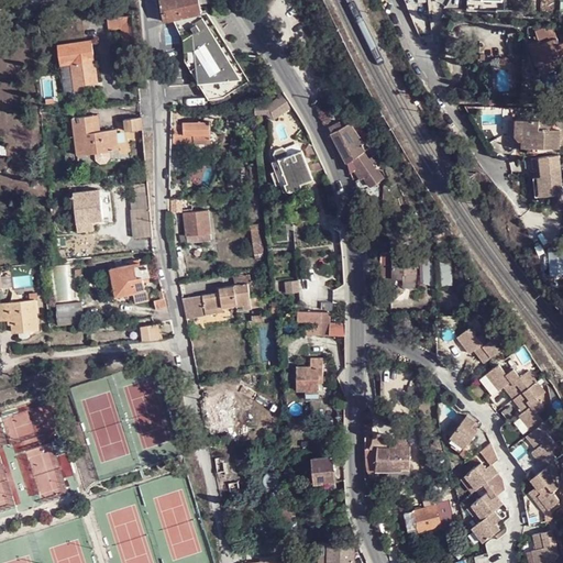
[(162,0),(167,23),(205,15),(200,0),(162,0)]
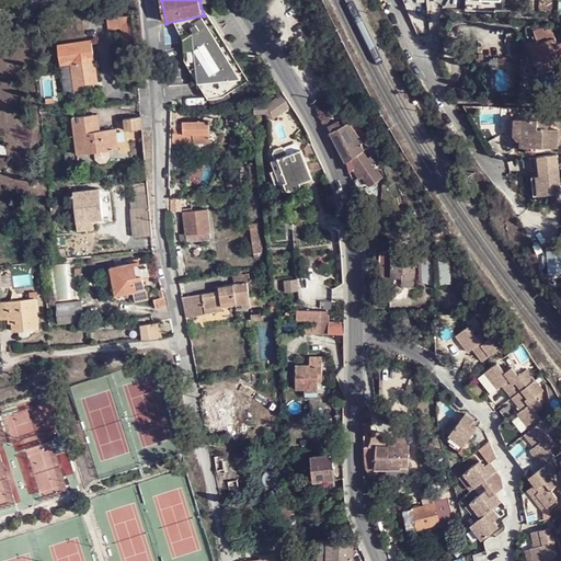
[(203,15),(206,22),(245,83),(251,80),(209,14),(203,15)]
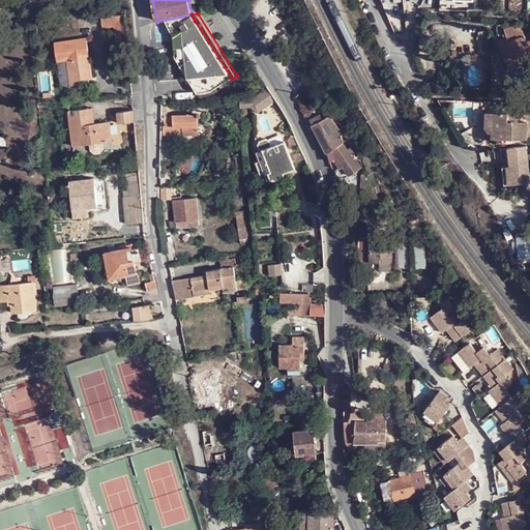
[(192,15),(167,20),(175,37),(184,31),(181,27),(186,23),(185,21),(189,19),(192,22),(195,21),(192,15)]
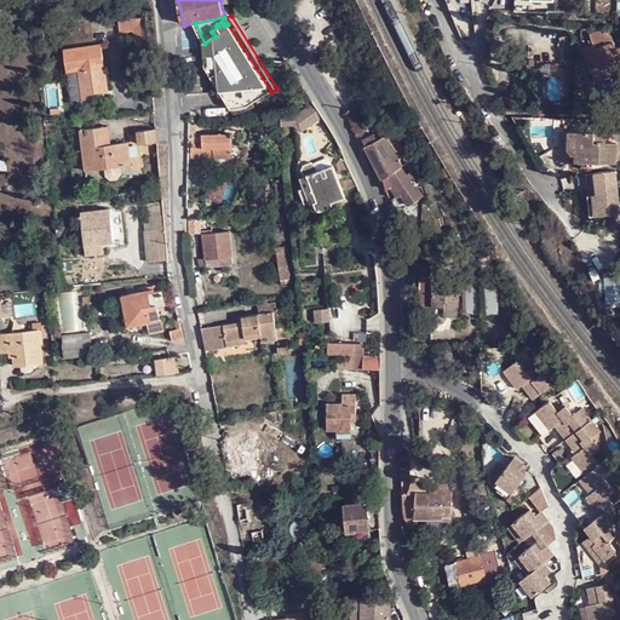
[(216,36),(205,44),(207,68),(222,91),(234,109),(250,105),(271,92),(228,24),(224,26),(222,22),(217,24),(218,27),(212,32),(216,36)]
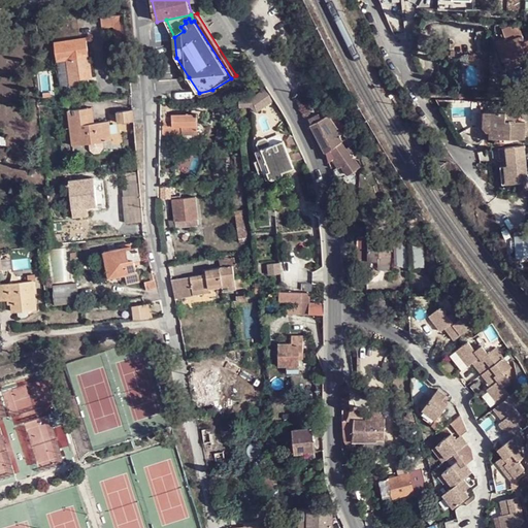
[(116,27),(120,64),(130,61),(127,26),(119,27),(118,27),(117,27),(116,27)]
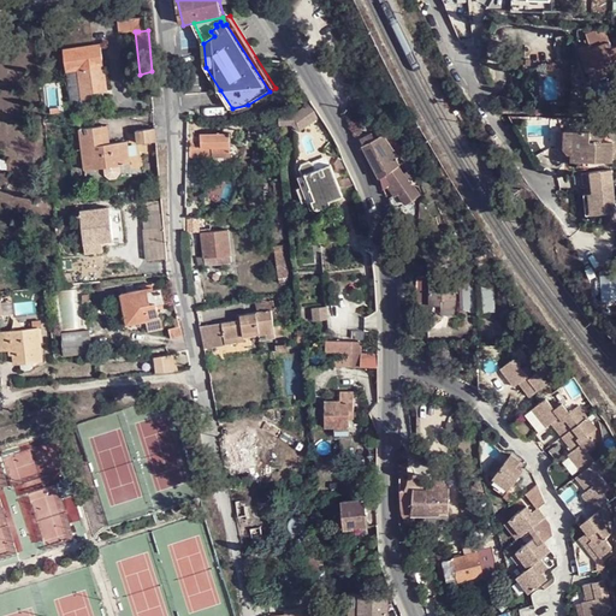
[(600,69),(614,64),(605,42),(588,49),(585,40),(569,46),(581,77),(600,69)]
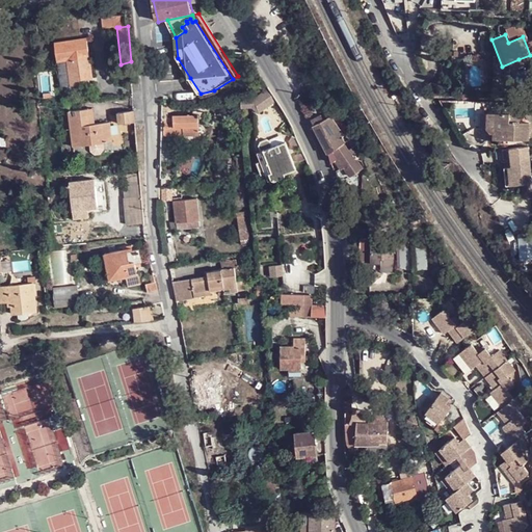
[(88,40),(56,45),(59,62),(70,60),(73,87),(83,85),(82,81),(95,80),(88,40)]
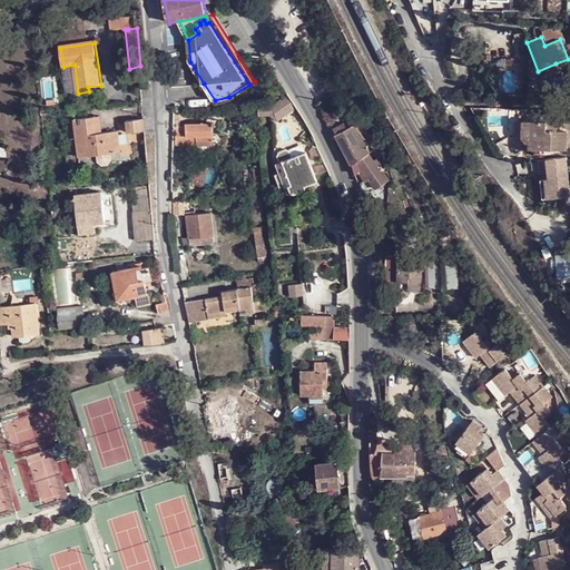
[(569,65),(568,59),(556,64),(558,70),(569,65)]
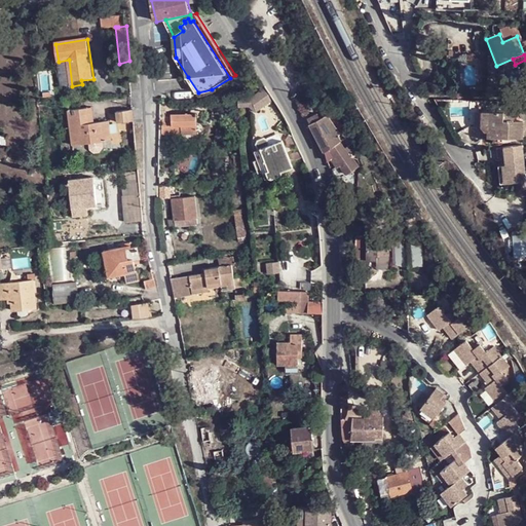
[(117,76),(130,71),(129,61),(119,64),(113,67),(117,76)]
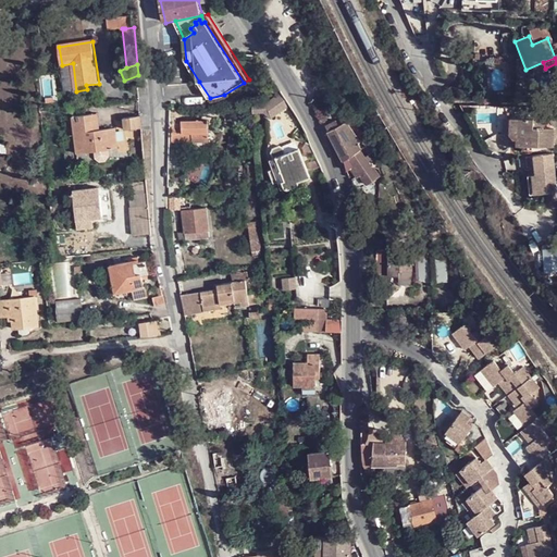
[(447,87),(453,101),(459,101),(453,85),(447,87)]
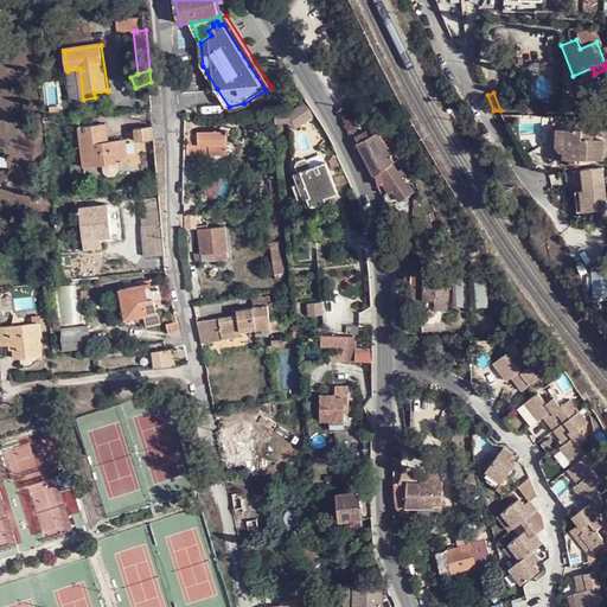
[(318,115),(308,101),(301,103),(301,106),(292,112),(292,114),(276,115),(278,125),(289,122),(296,129),(318,115)]
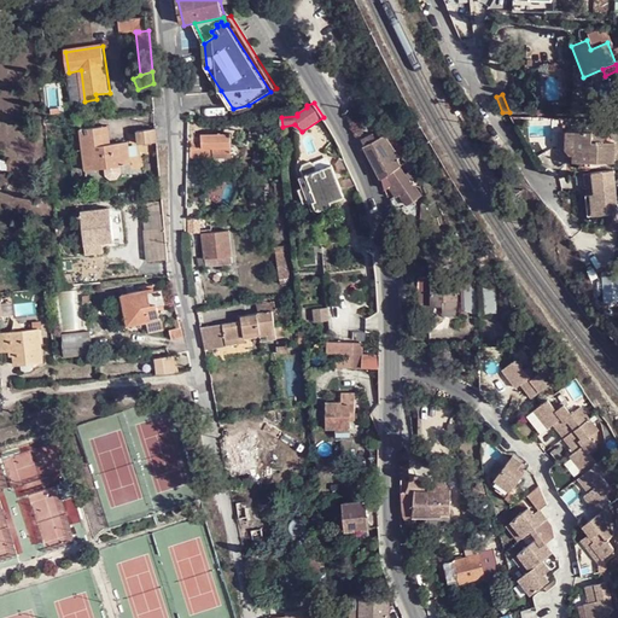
[(109,126),(81,129),(87,170),(132,165),(129,143),(111,145),(109,126)]
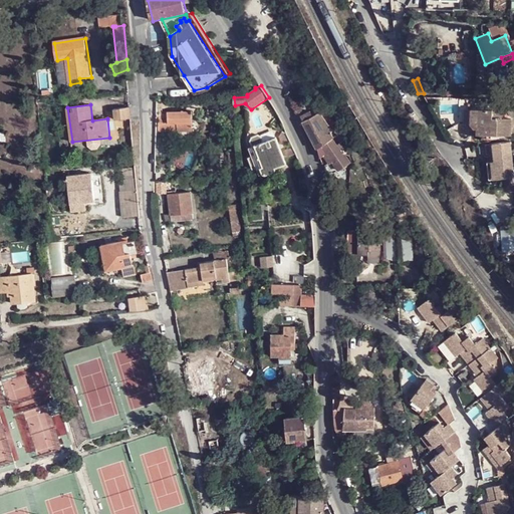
[(132,118),(131,108),(114,110),(116,120),(132,118)]
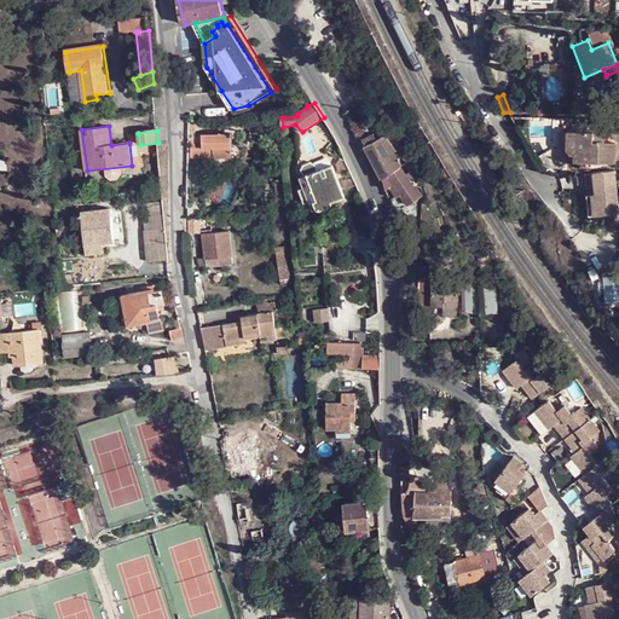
[(363,140),(365,146),(377,140),(374,134),(363,140)]
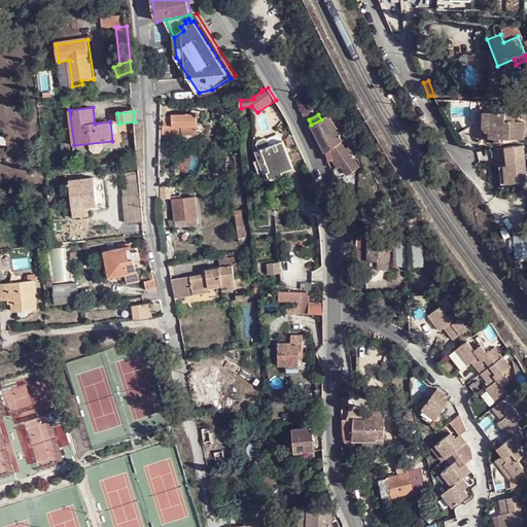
[(174,115),(169,116),(164,116),(163,135),(196,136),(196,116),(174,115)]
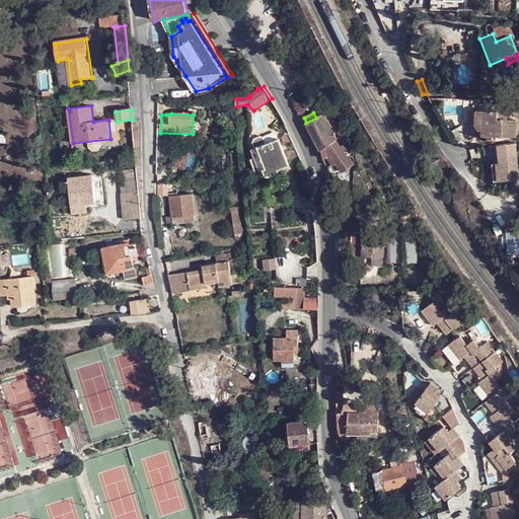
[(306,123),(320,151),(334,142),(330,137),(335,134),(323,114),(316,118),(306,123)]
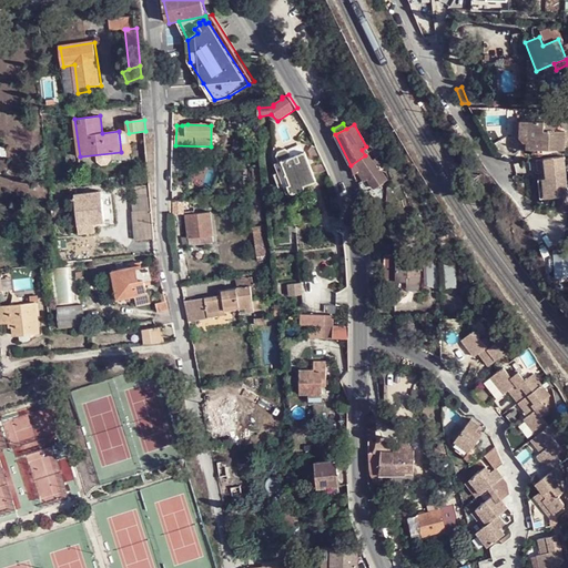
[(520,125),(520,127),(519,141),(523,142),(526,142),(526,154),(564,156),(564,138),(555,138),(555,130),(544,130),(544,128),(520,125)]
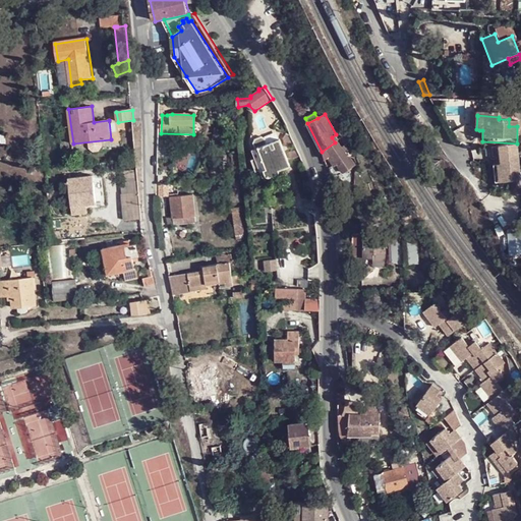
[(293,134),(291,130),(284,132),(283,137),(287,146),(296,141),(293,134)]
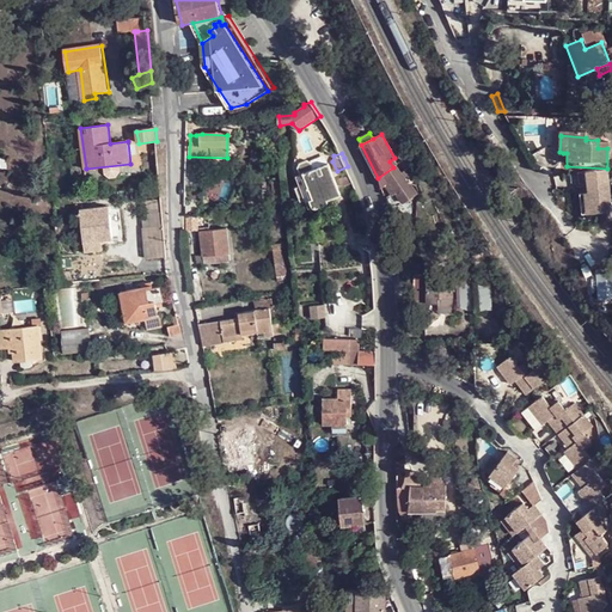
[(314,170),(300,176),(312,204),(313,207),(314,207),(316,208),(317,208),(326,204),(329,203),(329,202),(329,201),(329,200),(342,194),(329,164),(314,170)]
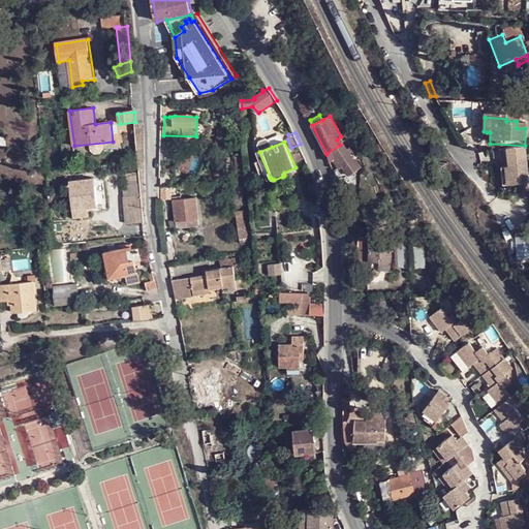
[(170,144),(160,143),(160,152),(160,158),(170,158),(170,144)]
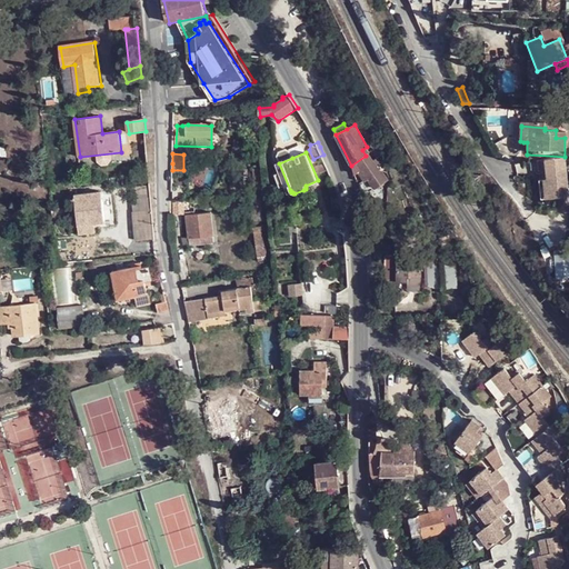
[(277,157),(279,163),(292,158),(291,155),(287,153),(277,157)]
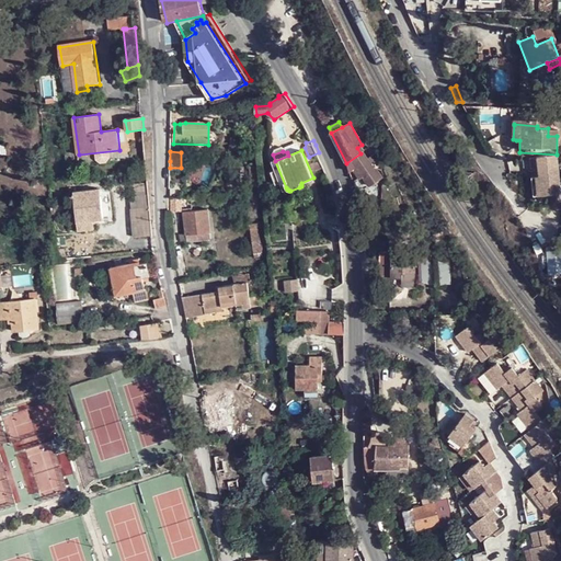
[(361,153),(346,163),(350,171),(358,167),(364,175),(364,181),(368,186),(373,186),(382,180),(375,168),(374,170),(362,152),(361,153)]
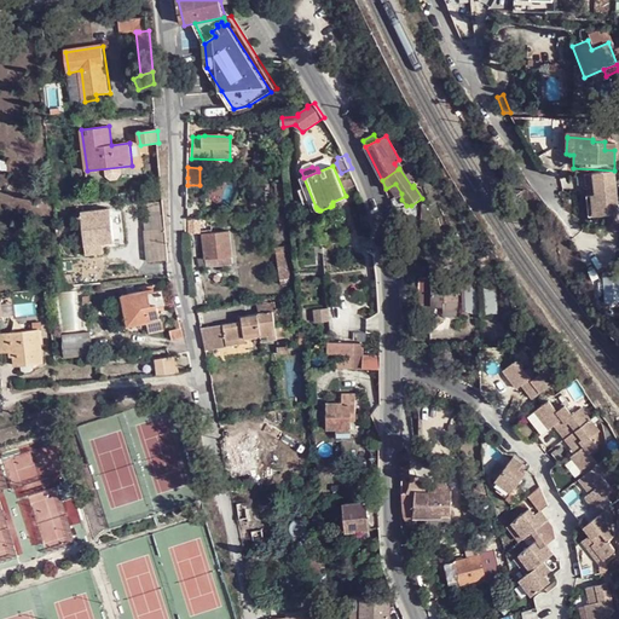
[(354,175),(343,180),(347,189),(358,184),(354,175)]
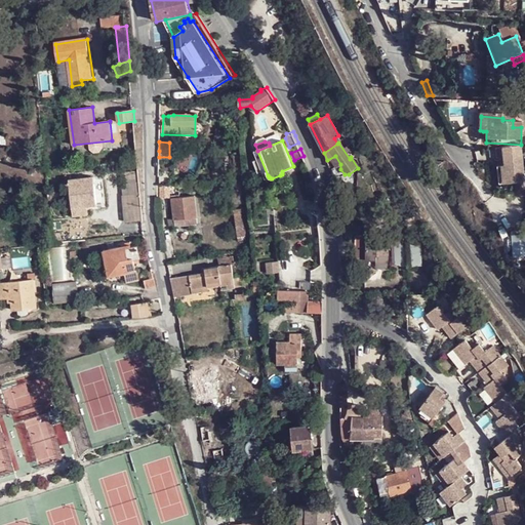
[(519,151),(494,151),(494,169),(498,169),(499,187),(513,187),(513,203),(519,203),(519,185),(519,151)]
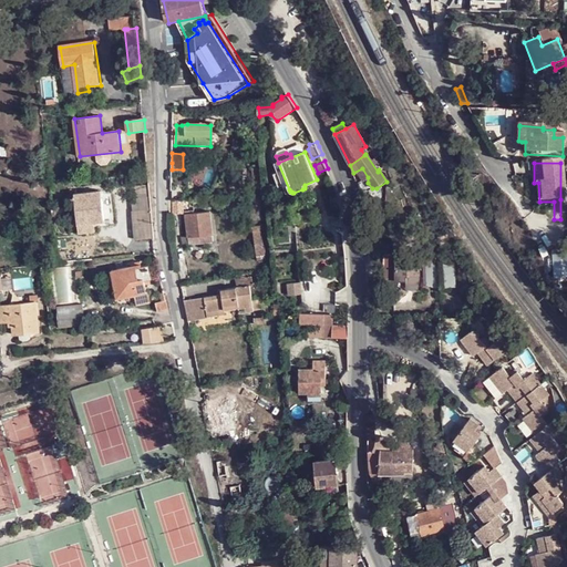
[(150,174),(148,164),(140,165),(141,175),(150,174)]
